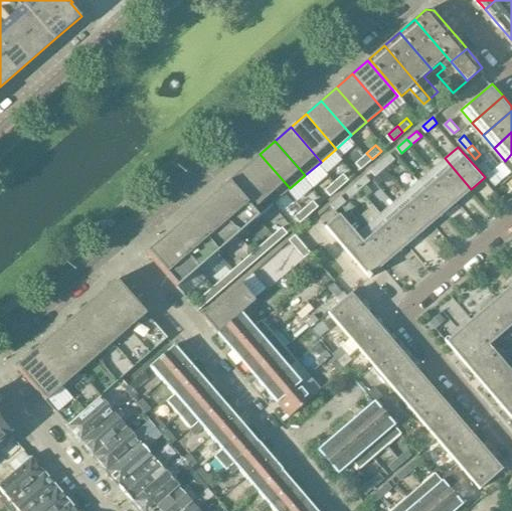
[(391,152),(381,161),(386,166),(396,158),(391,152)]
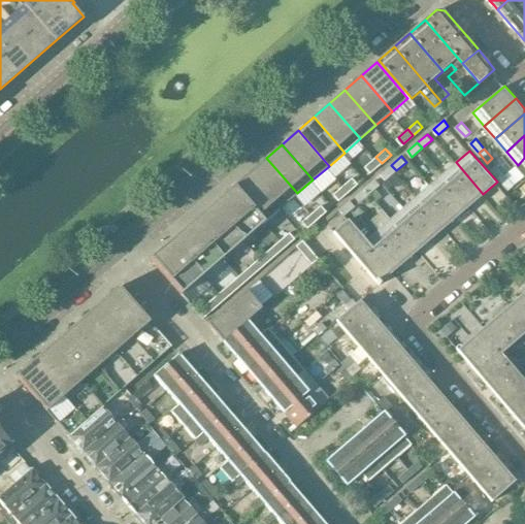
[(372,171),(382,163),(375,157),(366,165),(372,171)]
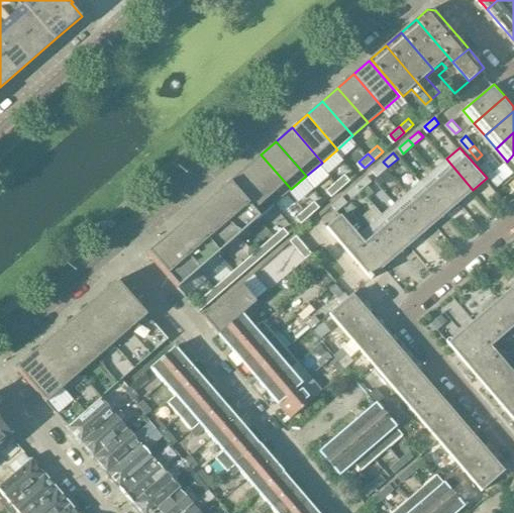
[(291,189),(261,155),(245,168),(276,203),(291,189)]
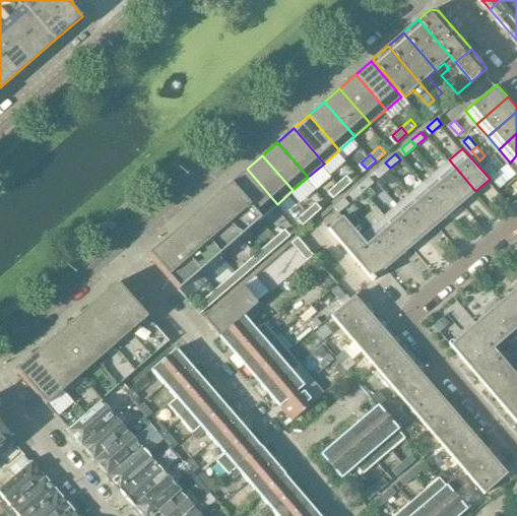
[(475,191),(449,159),(437,171),(463,202),(475,191)]
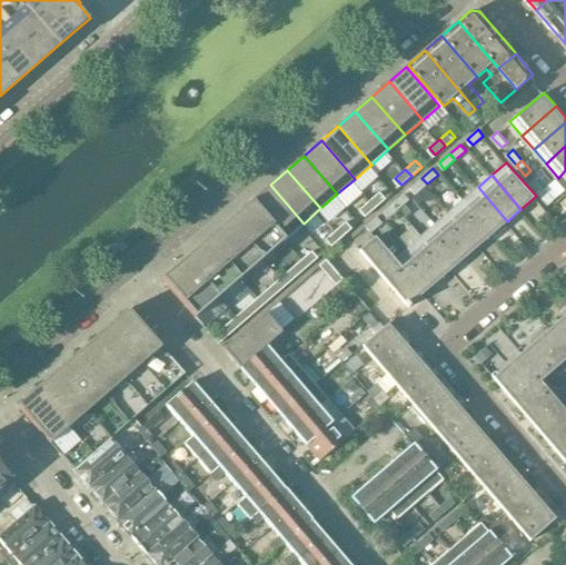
[(530,181),(540,194),(546,188),(536,177),(530,181)]
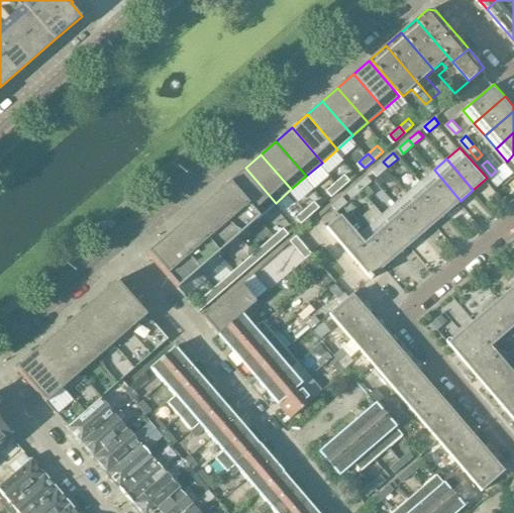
[(378,175),(388,167),(383,162),(374,170),(378,175)]
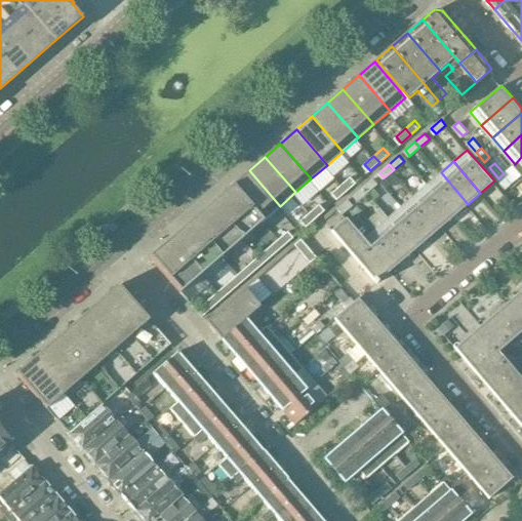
[(280,206),(249,170),(233,185),(264,219),(280,206)]
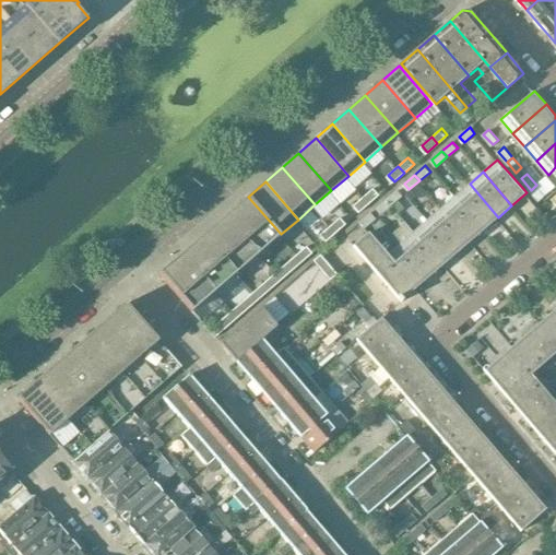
[(498,217),(470,184),(456,195),(485,228),(498,217)]
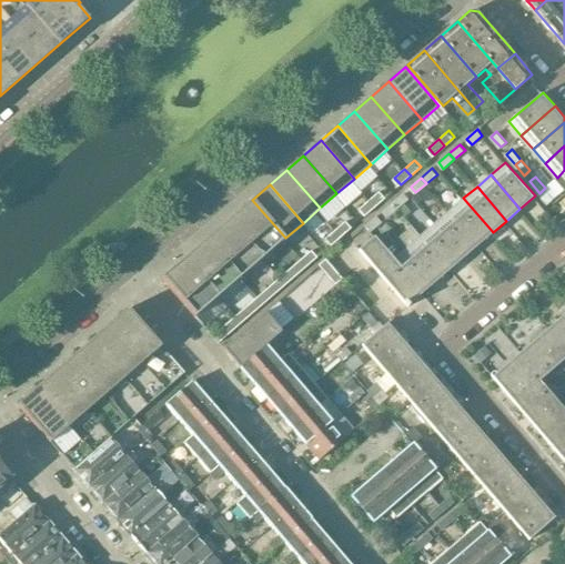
[(554,198),(545,188),(540,193),(548,203),(554,198)]
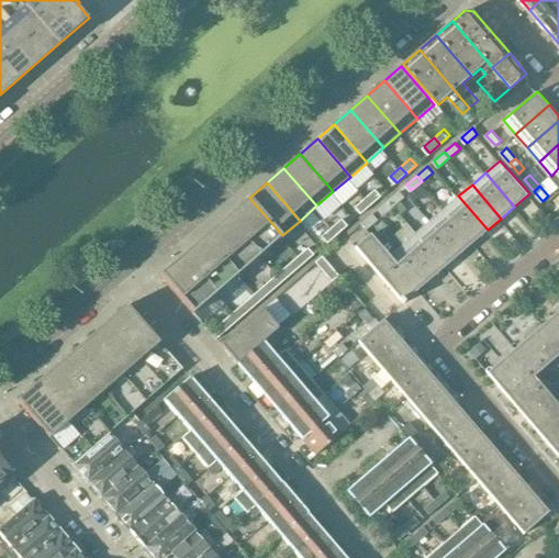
[(377,188),(367,196),(372,202),(382,194),(377,188)]
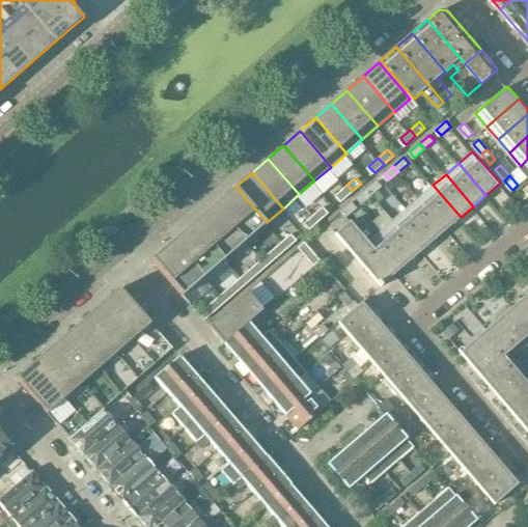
[(378,179),(367,188),(372,193),(383,185),(378,179)]
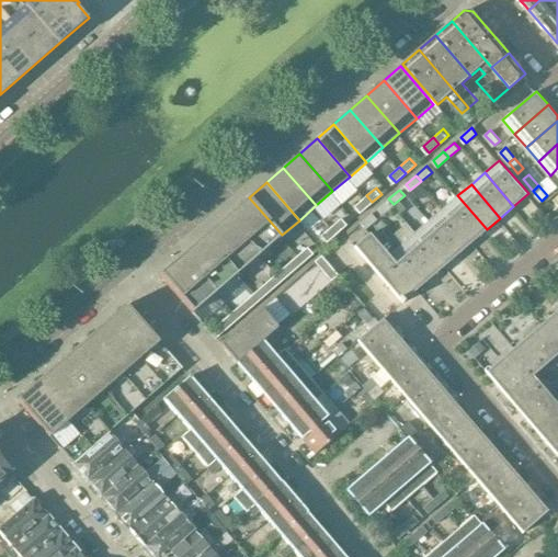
[(362,211),(372,202),(366,195),(356,204),(362,211)]
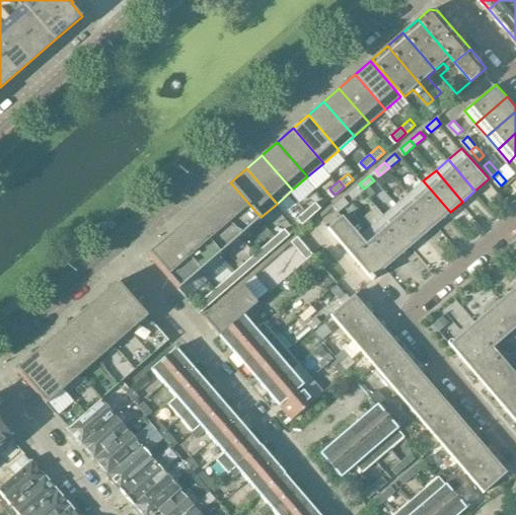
[(450,212),(423,180),(410,193),(436,223),(450,212)]
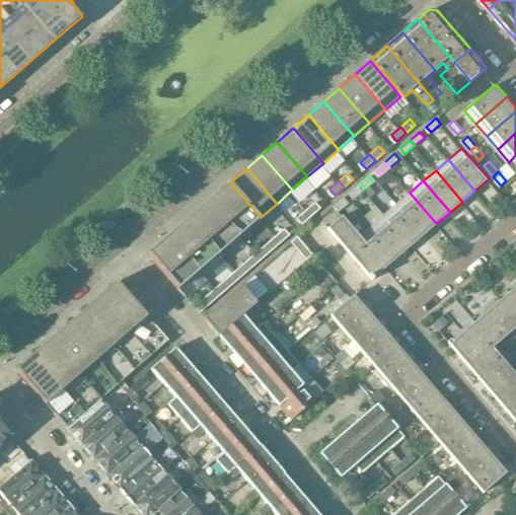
[(261,217),(230,182),(211,200),(241,234),(261,217)]
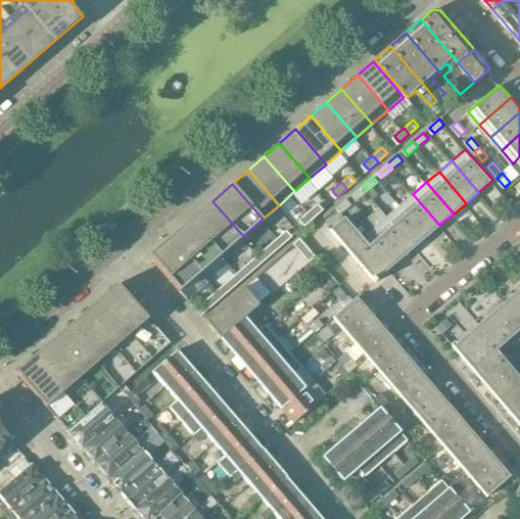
[(358,198),(367,190),(362,185),(352,193),(358,198)]
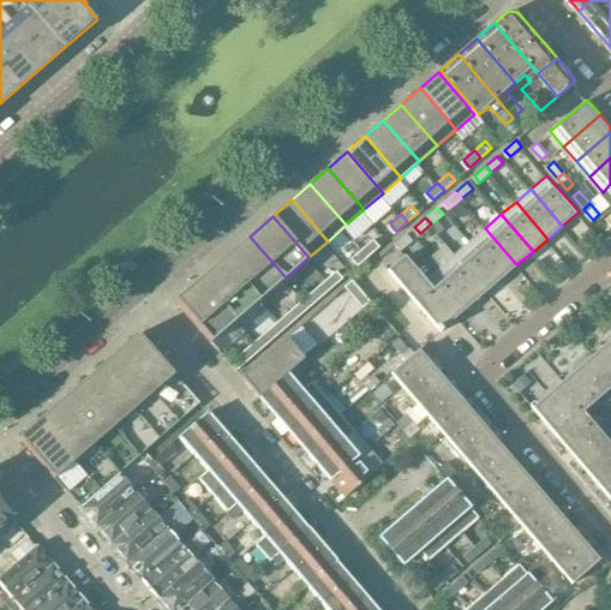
[(516,264),(485,228),(471,240),(503,277),(516,264)]
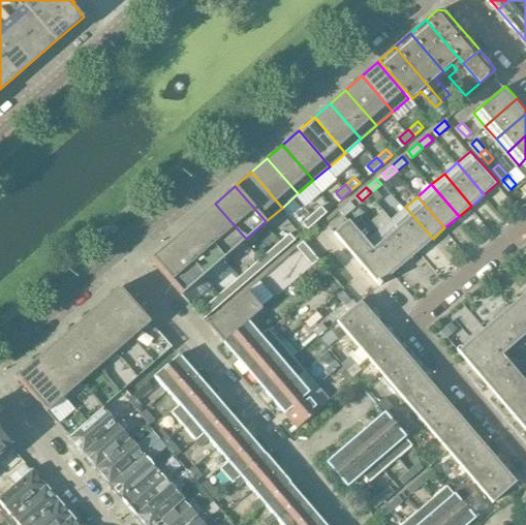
[(357,206),(351,199),(341,209),(346,214),(357,206)]
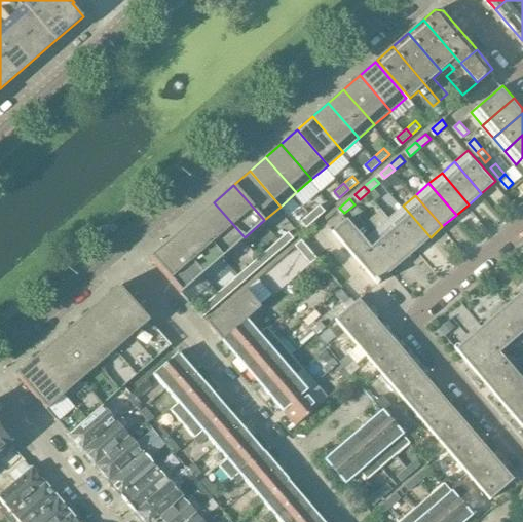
[(245,237),(214,202),(193,220),(224,255),(245,237)]
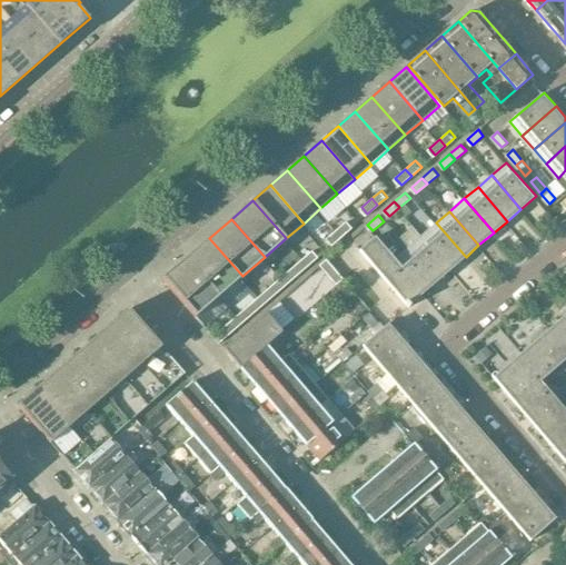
[(347,219),(337,228),(344,235),(354,226),(347,219)]
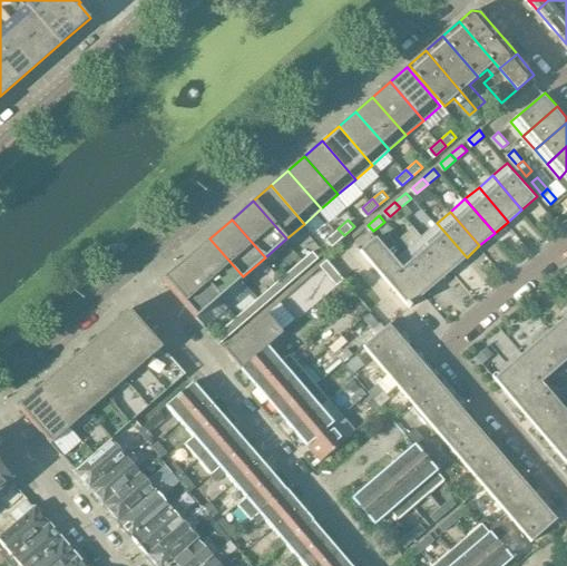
[(467,257),(437,223),(423,235),(451,270),(467,257)]
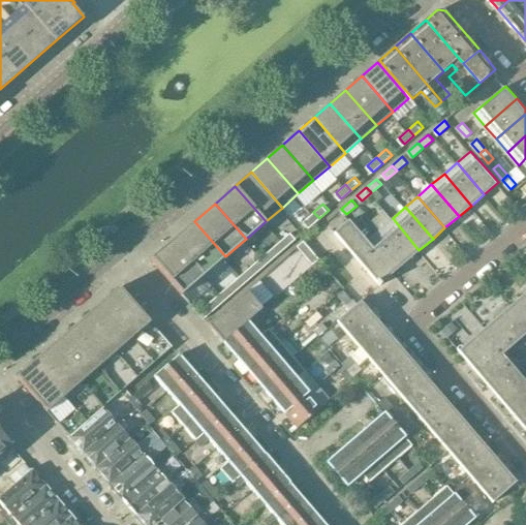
[(309,226),(319,218),(313,212),(304,220),(309,226)]
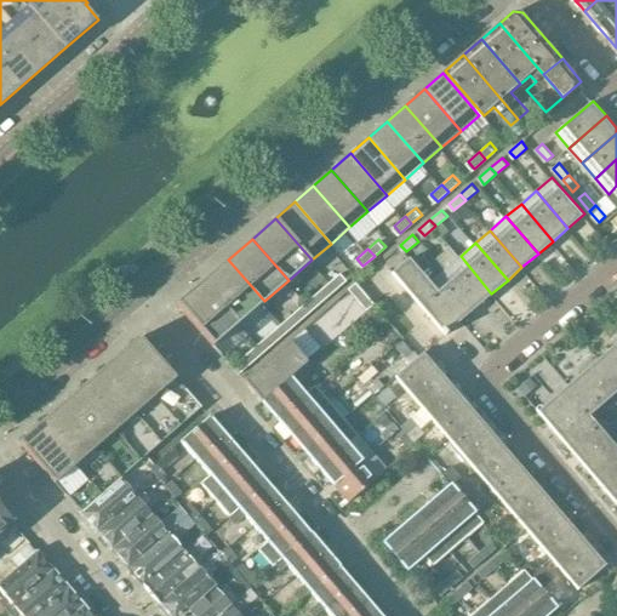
[(394,271),(446,332),(447,332),(449,332),(449,331),(449,330),(462,319),(430,281),(432,280),(411,256),(394,271)]
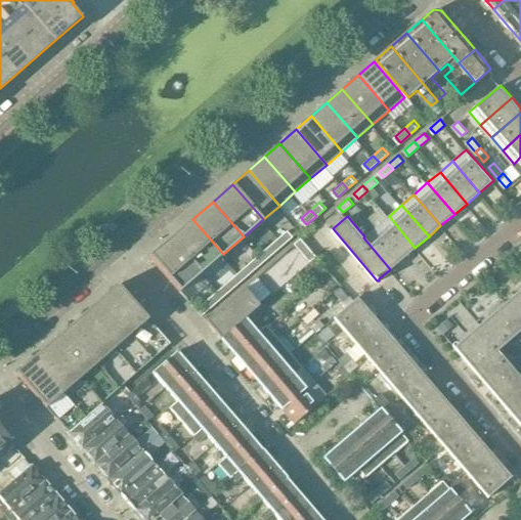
[(415,248),(389,216),(377,226),(403,258),(415,248)]
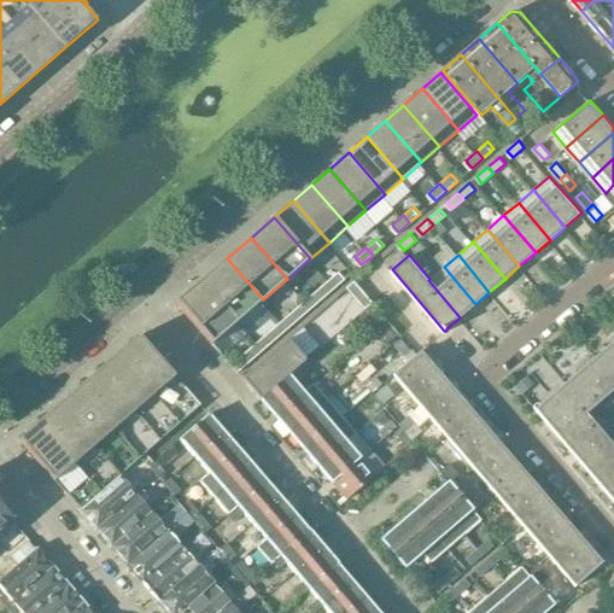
[(263,299),(227,258),(204,279),(240,320),(263,299)]
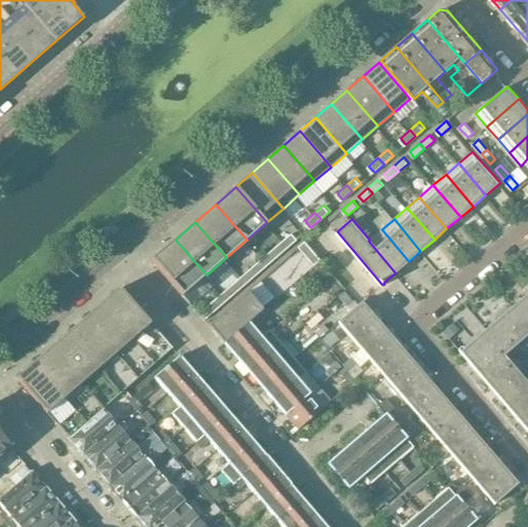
[(409,261),(382,229),(369,240),(368,241),(395,273),(409,261)]
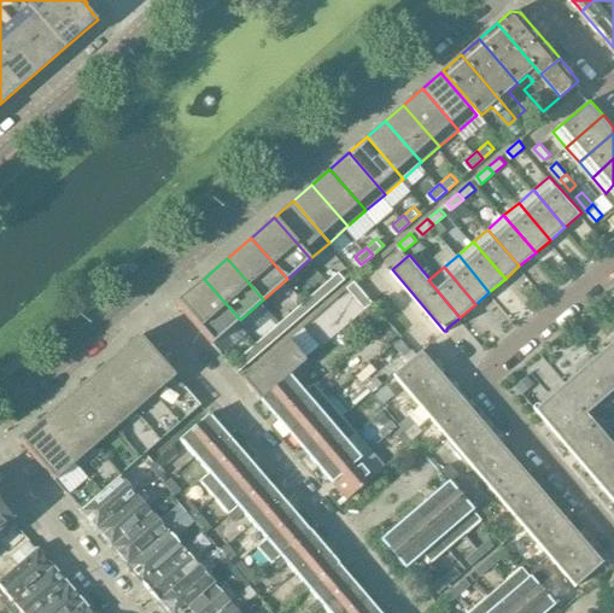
[(329,280),(335,287),(346,278),(340,270),(329,280)]
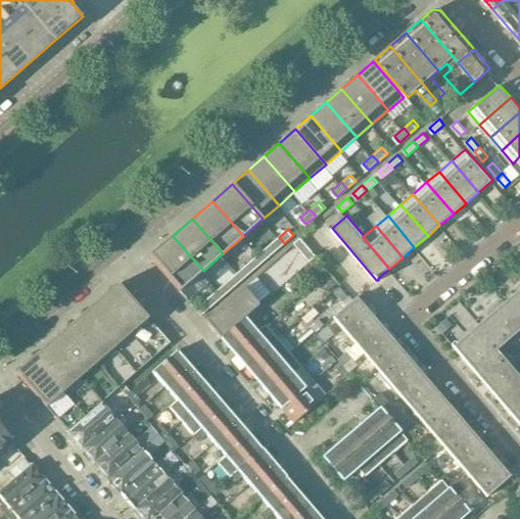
[(203,271),(173,236),(151,254),(182,289),(203,271)]
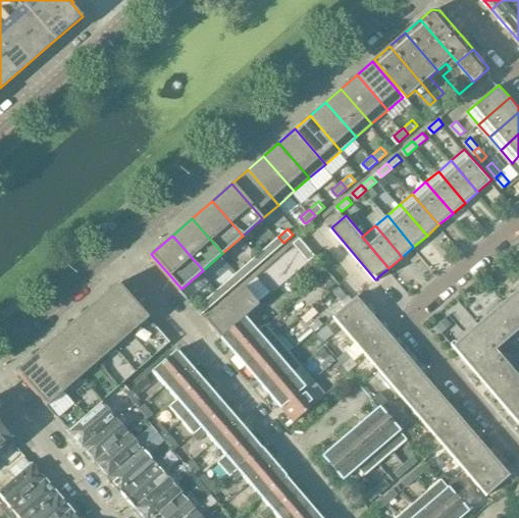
[(295,241),(310,259),(315,254),(301,237),(295,241)]
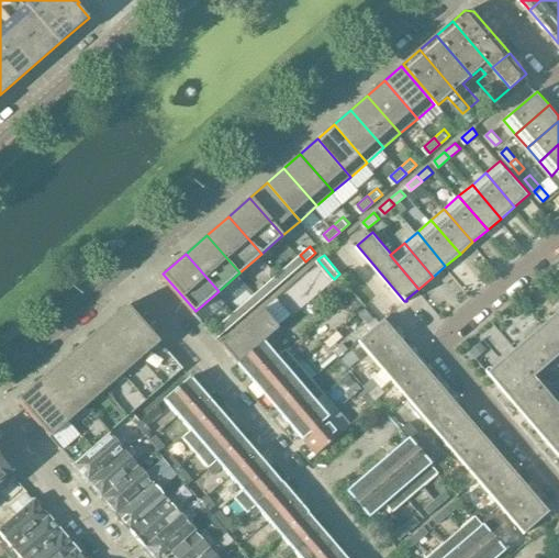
[(278,274),(283,280),(293,271),(288,265),(278,274)]
